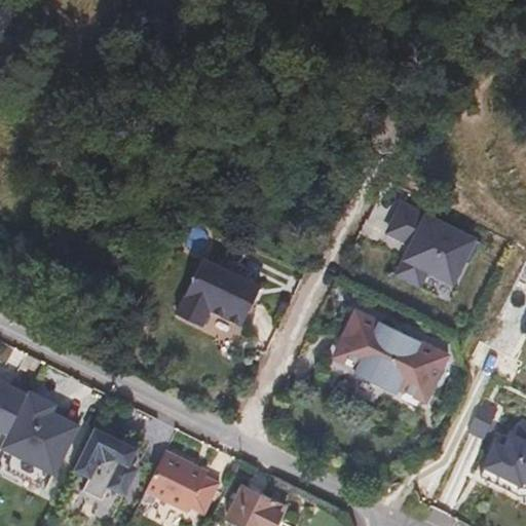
[(482,248),(395,208),(381,237),(409,251),(393,283),(420,295),(426,282),(459,296),(482,248)]
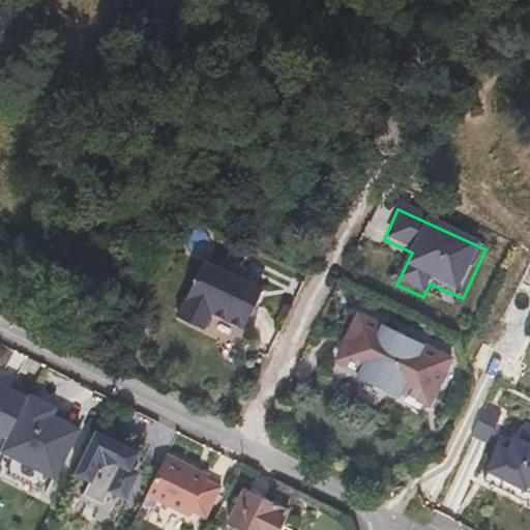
[(261,281),(207,253),(178,307),(204,321),(212,305),(244,322),(257,298),(253,296),(261,281)]
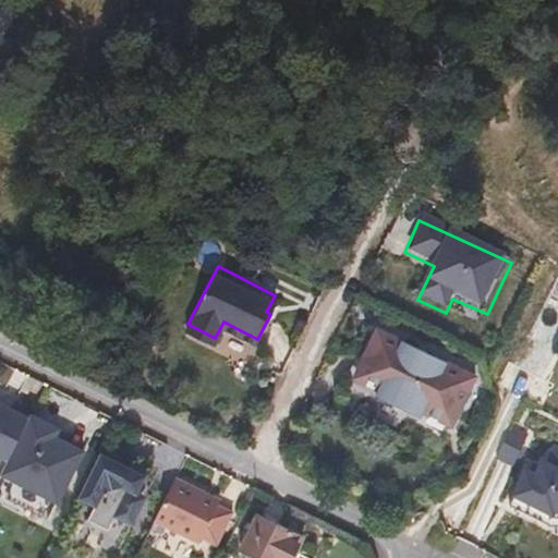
[(279,299),(275,295),(266,312),(270,314),(279,299)]
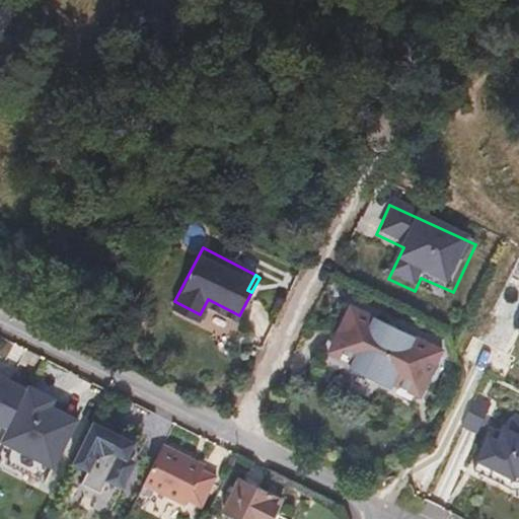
[(443,351),(352,306),(331,347),(354,358),(350,367),(390,387),(393,383),(421,396),(443,351)]
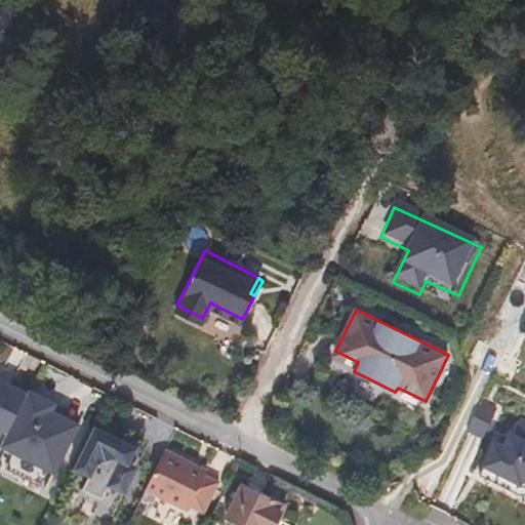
[(29,390),(29,388),(12,379),(10,385),(0,378),(0,429),(6,433),(29,390)]
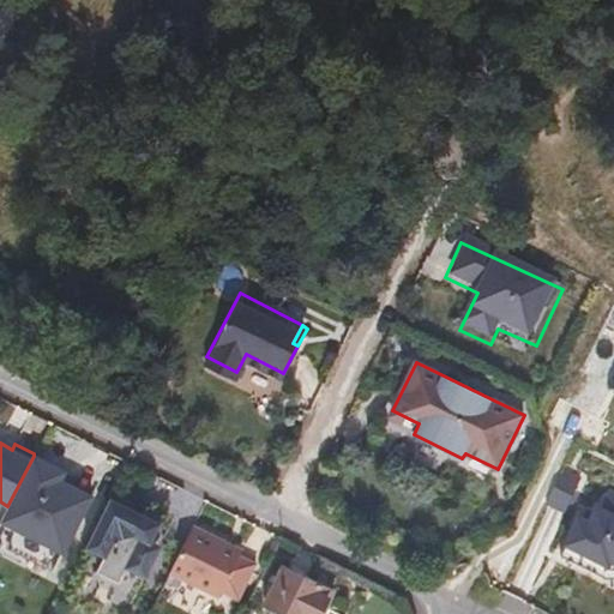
[(65,471),(34,456),(7,506),(0,521),(0,545),(47,569),(56,548),(64,552),(91,497),(60,480),(65,471)]
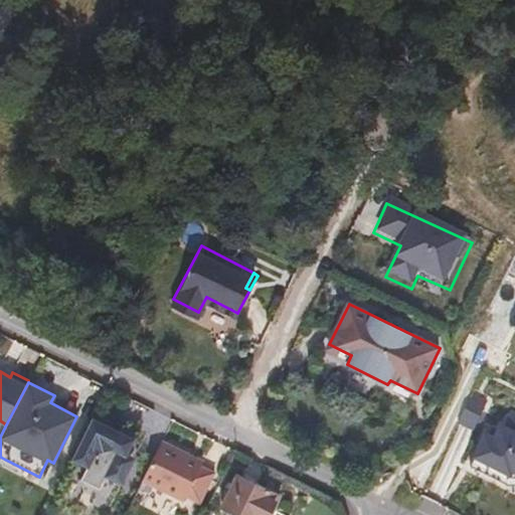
[(485,399),(471,392),(457,420),(471,427),(485,399)]
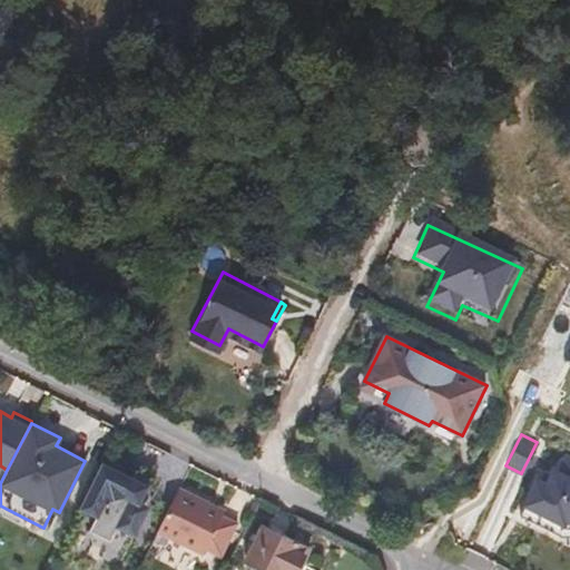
[(569,459),(566,457),(557,473),(549,470),(541,485),(533,482),(520,509),(563,531),(566,527),(569,529),(569,459)]
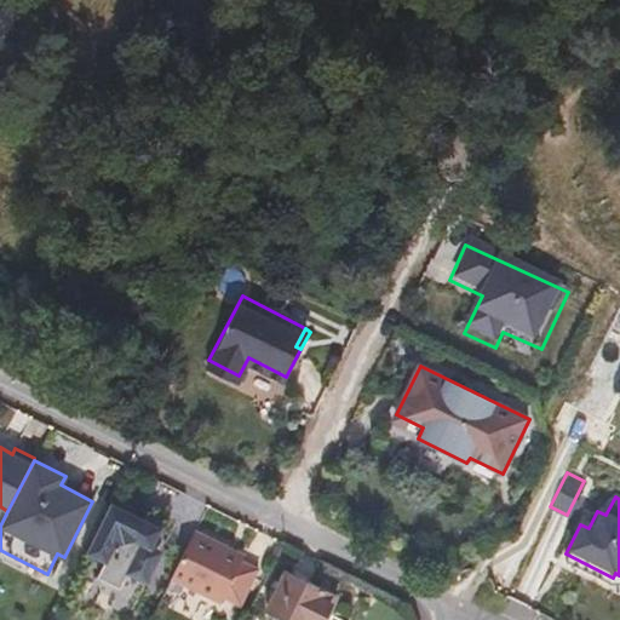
[(110,505),(86,554),(103,562),(96,579),(119,589),(126,574),(136,578),(160,530),(110,505)]
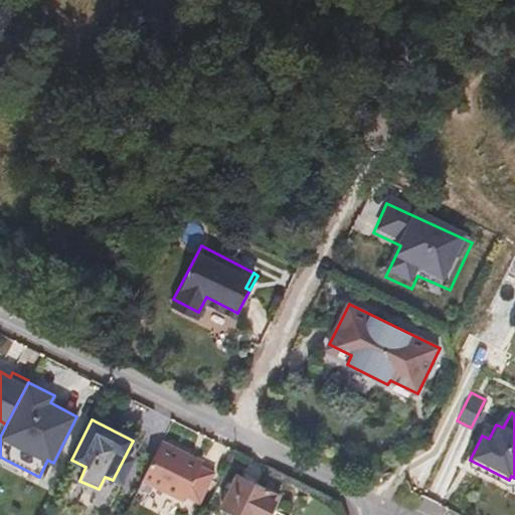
[(162,442),(143,481),(184,500),(186,497),(200,503),(214,474),(201,467),(203,462),(162,442)]
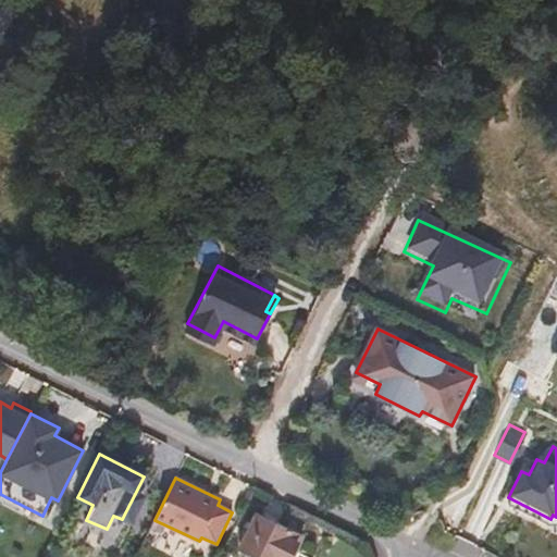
[(301,534),(258,514),(240,549),(246,552),(246,556),(310,556),(294,548),(301,534)]
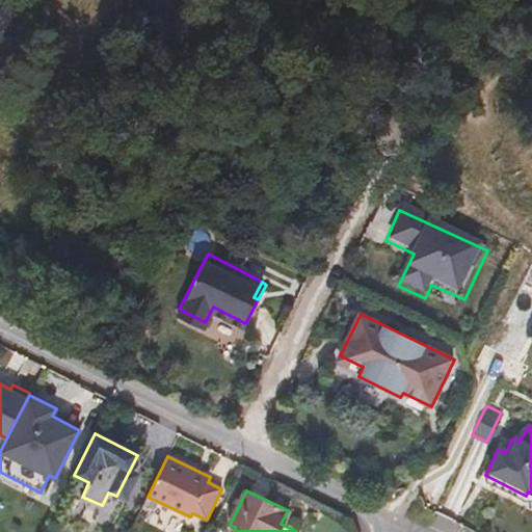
All buildings are outlined.
